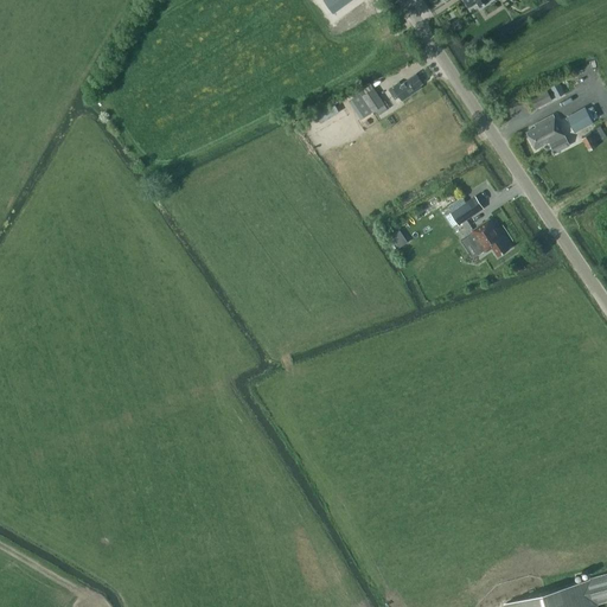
[(327,0),(327,1),(336,12),(352,0),(327,0)]
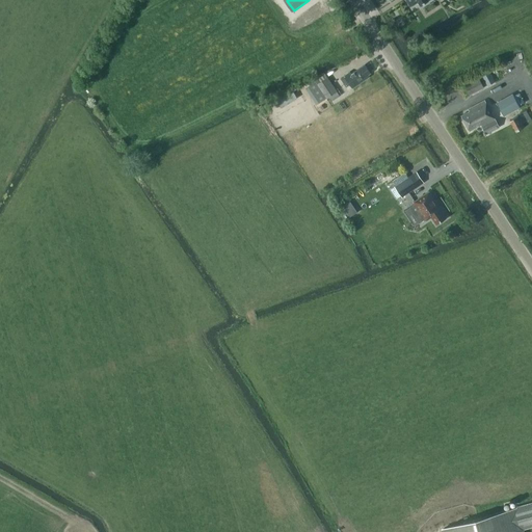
[(365,65),(351,74),(349,72),(341,78),(346,86),(354,81),(357,84),(369,77),(368,74),(370,73),(365,65)]
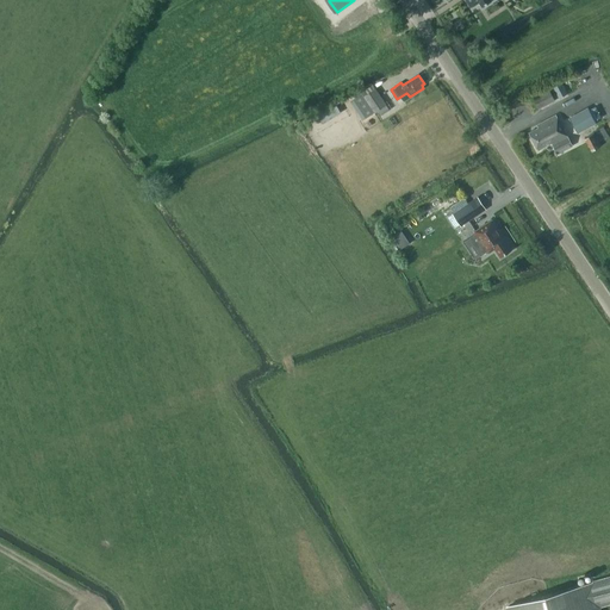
[(552,86),(559,98),(567,93),(561,81),(552,86)]
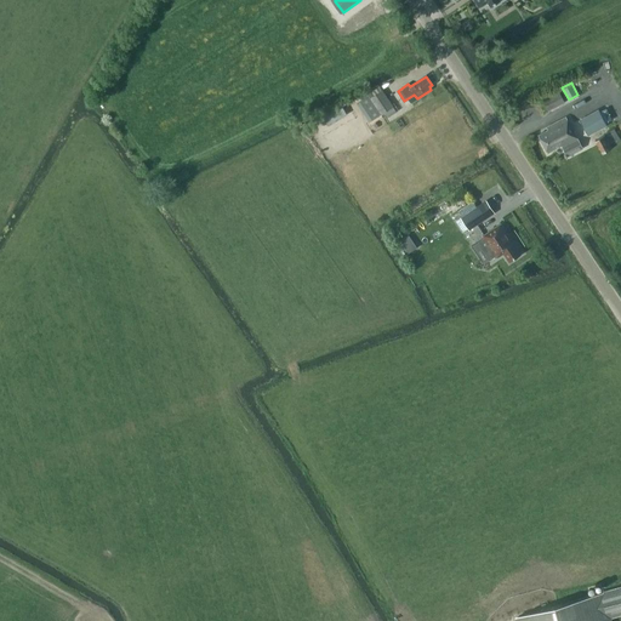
[(382,91),(370,98),(381,114),(383,113),(392,107),(382,91)]
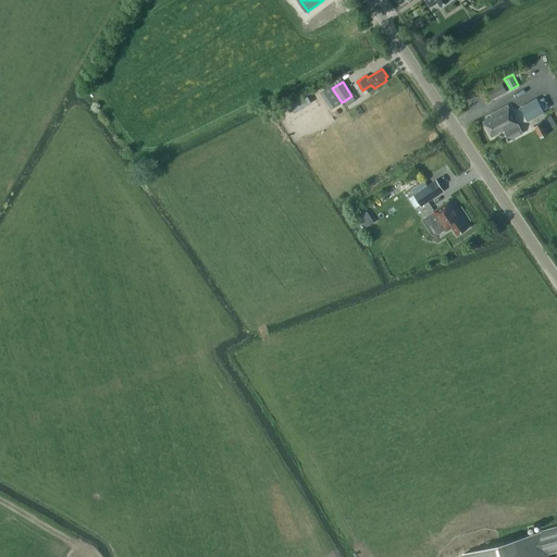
[(486,89),(492,100),(507,91),(502,82),(486,89)]
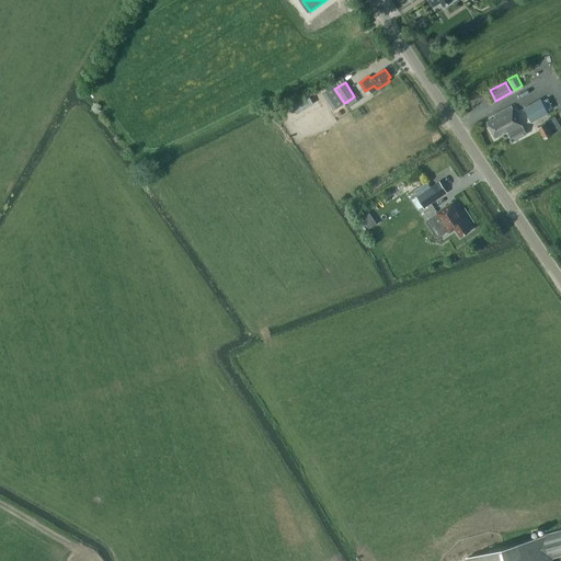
[(333,86),(327,90),(338,107),(344,103),(334,89),(333,86)]
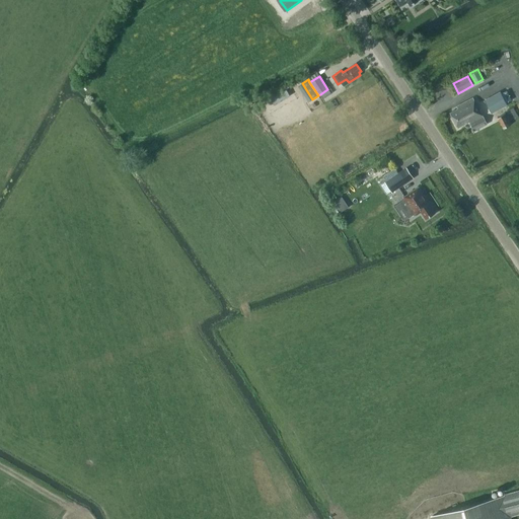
[(486,100),(492,112),(500,106),(500,108),(507,104),(501,92),(486,100)]
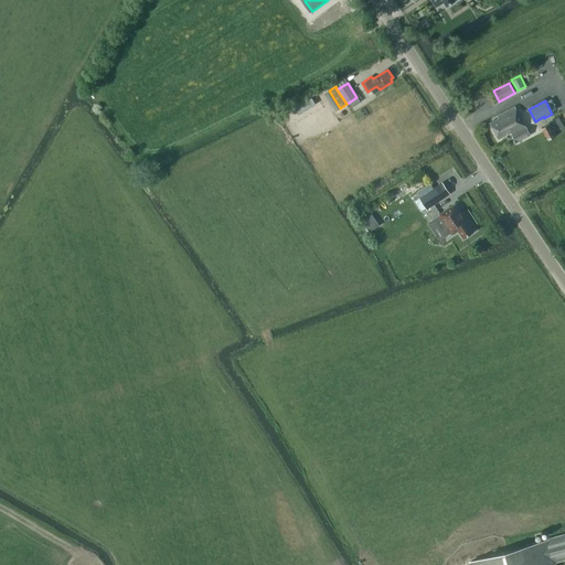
[(498,139),(511,132),(515,142),(530,135),(514,106),(497,116),(498,118),(490,123),(498,139)]
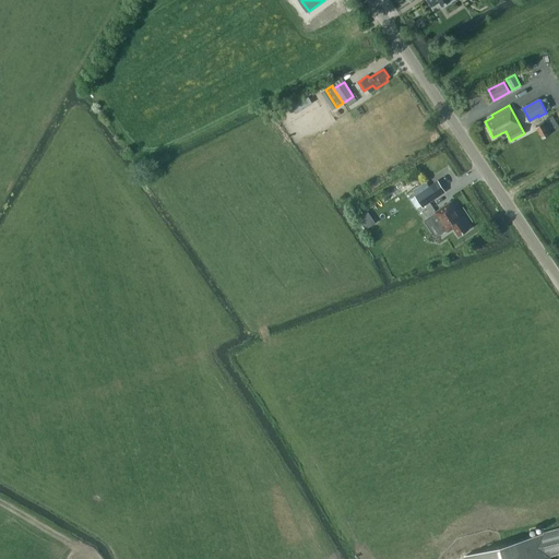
[(558,128),(558,127),(552,116),(535,126),(543,138),(558,128)]
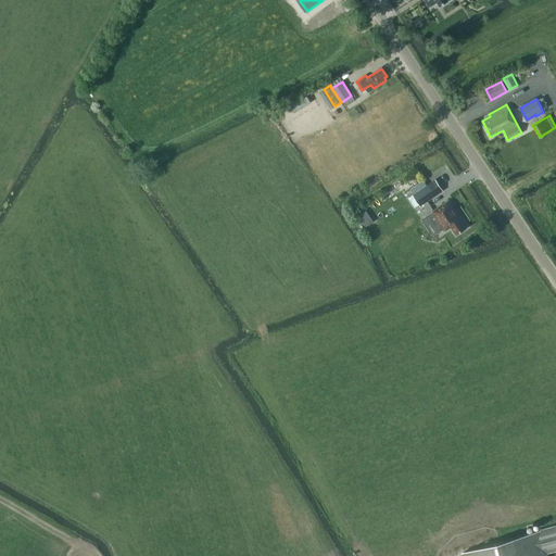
[(413,194),(420,206),(443,190),(432,174),(411,189),(414,194),(413,194)]
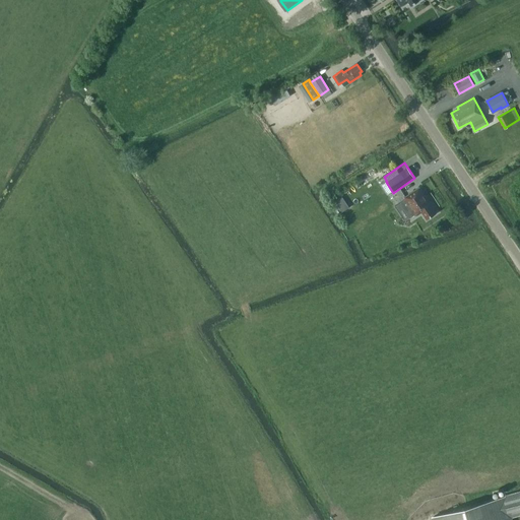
[(415,216),(421,212),(427,219),(437,213),(432,206),(433,205),(419,187),(403,198),(415,216)]
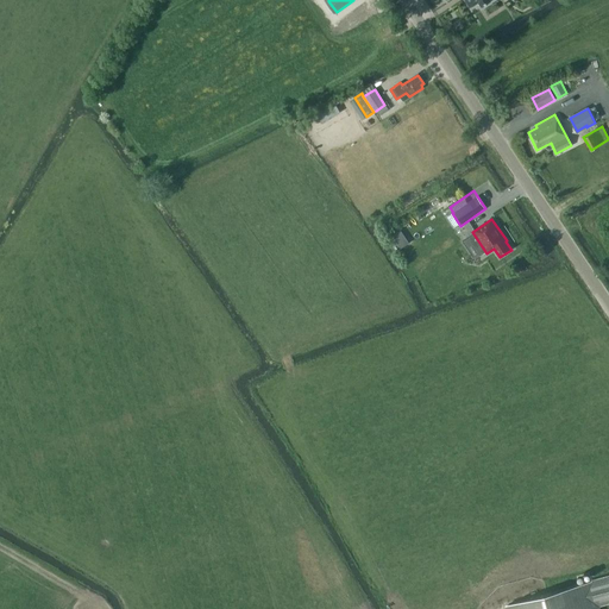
[(596,608),(595,606),(608,602),(608,576),(508,604),(509,608),(596,608)]
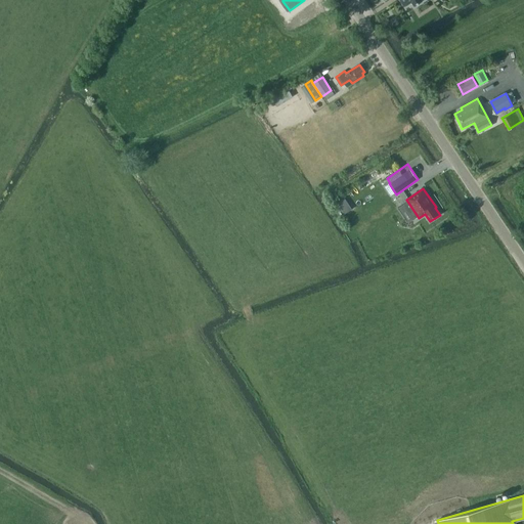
All buildings are outlined.
